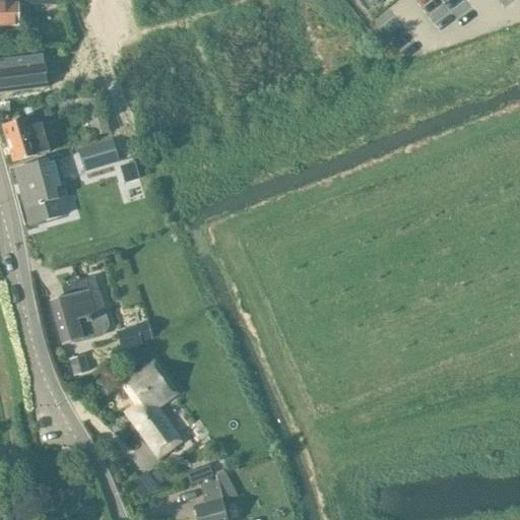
[(55,6),(55,0),(19,0),(20,5),(0,5),(0,27),(17,27),(17,22),(28,22),(28,6),(55,6)]
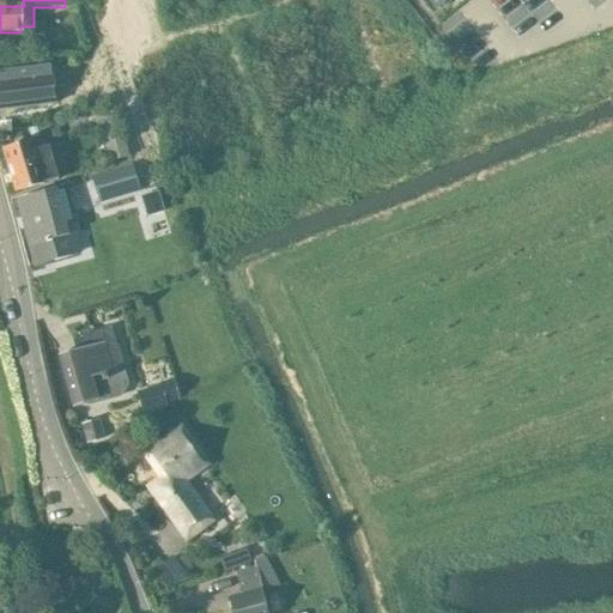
[(103,53),(83,60),(87,72),(73,78),(84,103),(104,96),(138,181),(150,175),(103,53)]
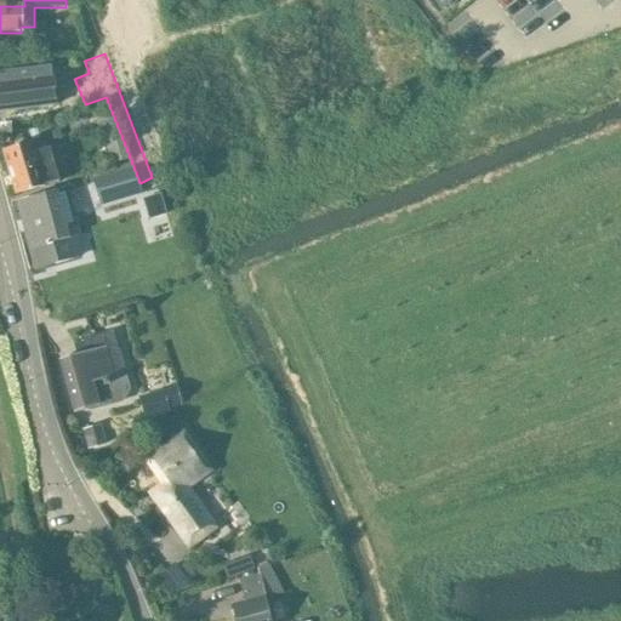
[(0,112),(56,104),(50,64),(17,69),(18,74),(0,75),(0,112)]
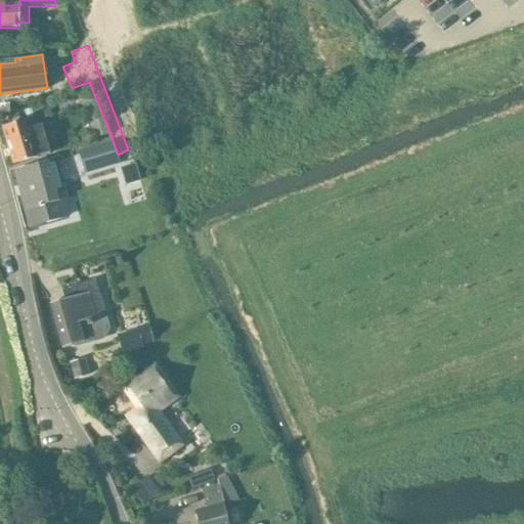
[(84,122),(91,142),(105,137),(99,118),(84,122)]
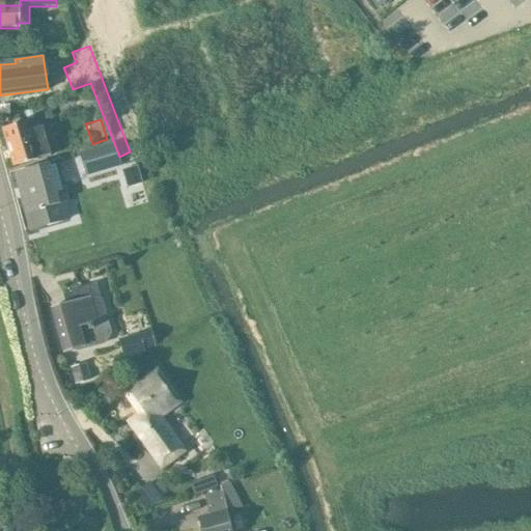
[(49,157),(42,128),(29,132),(26,123),(2,130),(12,168),(37,161),(37,160),(49,157)]
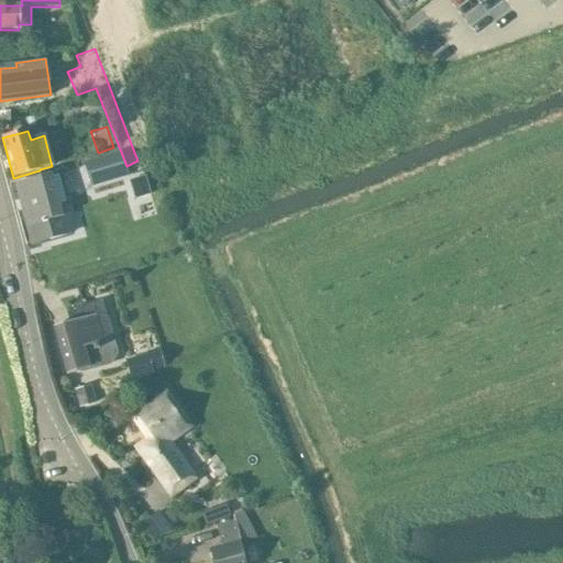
[(80,165),(87,187),(120,177),(113,155),(80,165)]
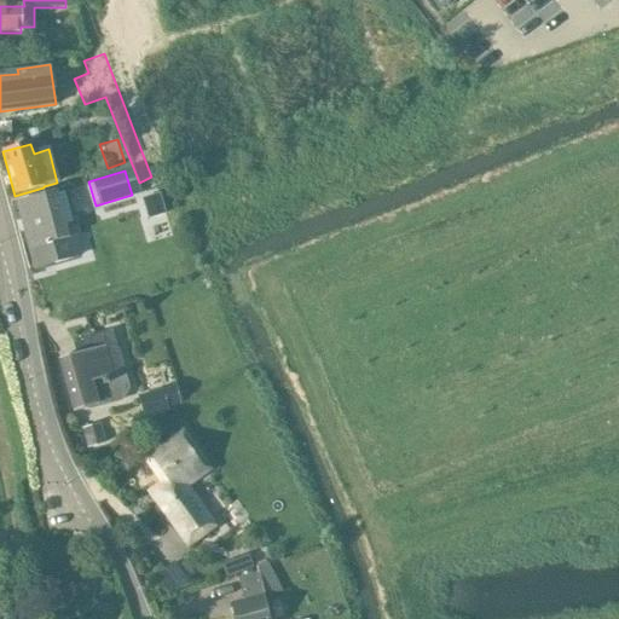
[(59,224),(73,220),(63,191),(17,204),(36,270),(79,258),(74,239),(64,242),(59,224)]
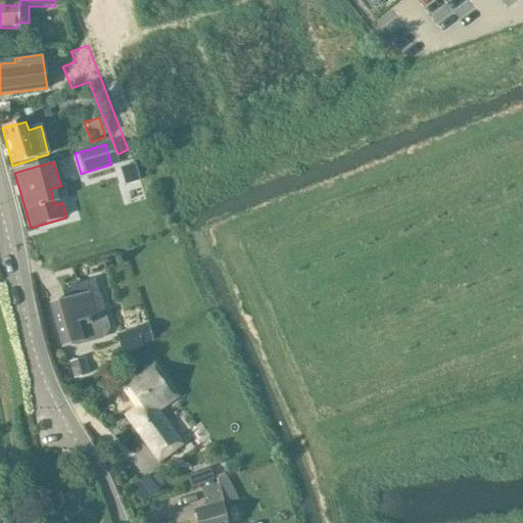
[(108,329),(95,280),(61,289),(64,300),(51,304),(62,348),(83,343),(83,344),(103,339),(108,329)]
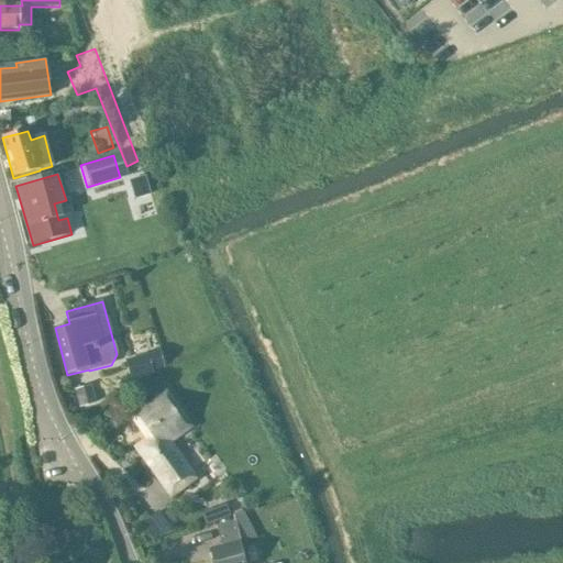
[(89,386),(74,390),(79,409),(95,405),(89,386)]
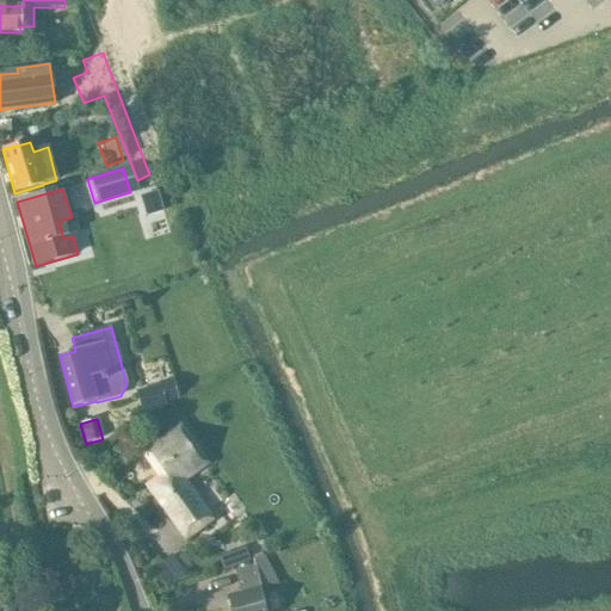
[(213,519),(184,481),(207,464),(180,427),(143,455),(165,485),(153,494),(186,539),(213,519)]
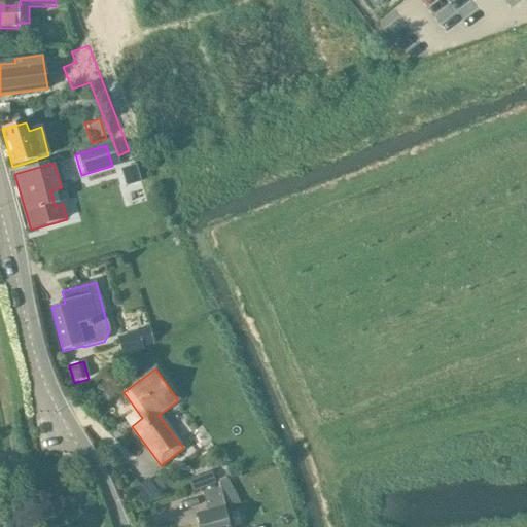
[(209,470),(186,479),(191,491),(214,483),(209,470)]
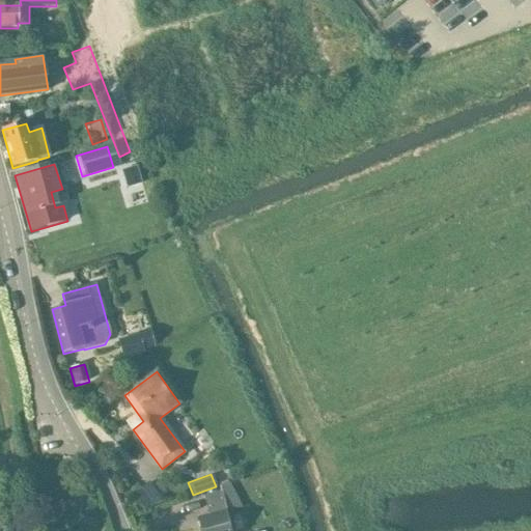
[(242,508),(229,484),(219,485),(221,493),(204,497),(206,507),(208,516),(197,520),(199,530),(230,530),(226,511),(242,508)]
